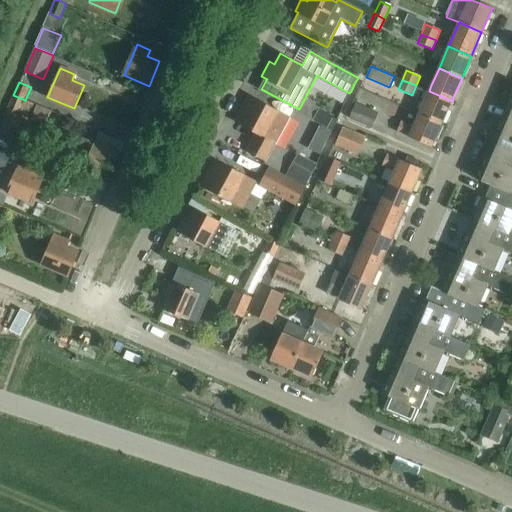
[(424,102),(419,114),(442,124),(447,111),(452,101),(429,91),(424,102)]
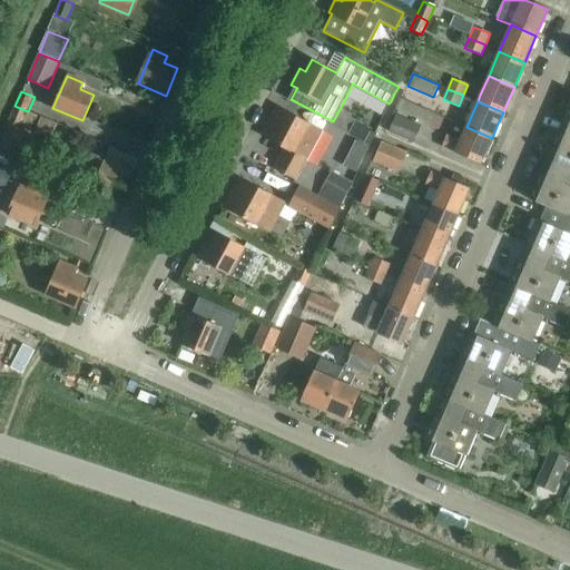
[(10,121),(0,143),(0,147),(17,155),(27,133),(20,129),(28,111),(15,106),(8,120),(10,121)]
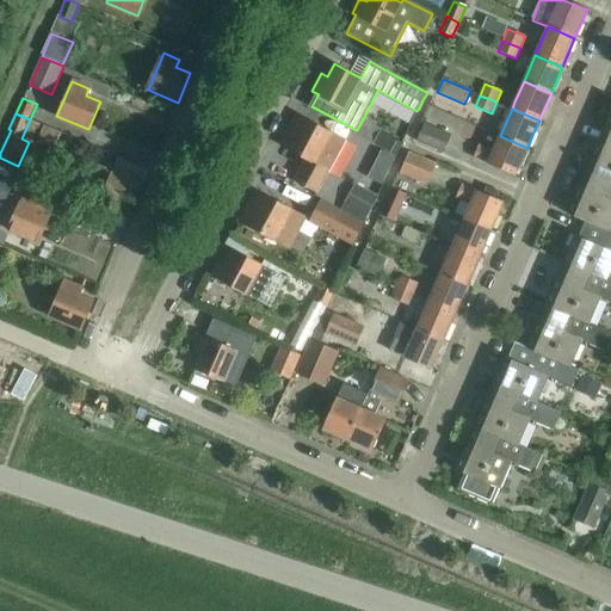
[(302,121),(295,117),(281,144),(307,159),(295,179),(319,192),(346,142),(303,119),(302,121)]
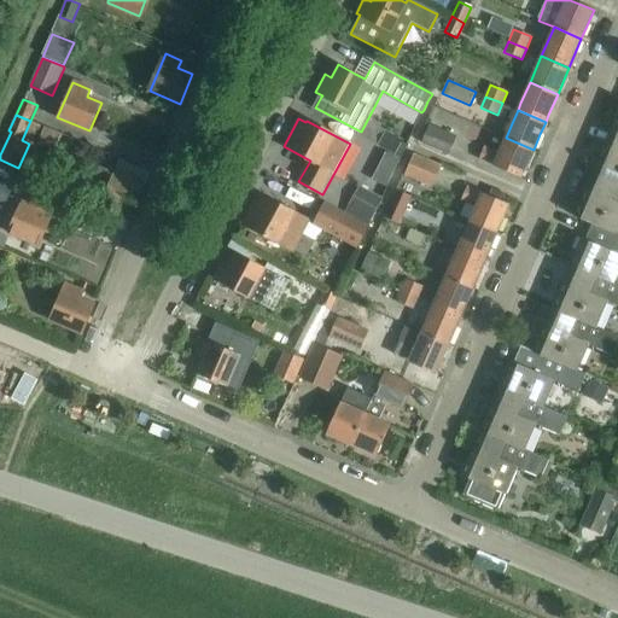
[(430,126),(423,143),(449,155),(456,138),(430,126)]
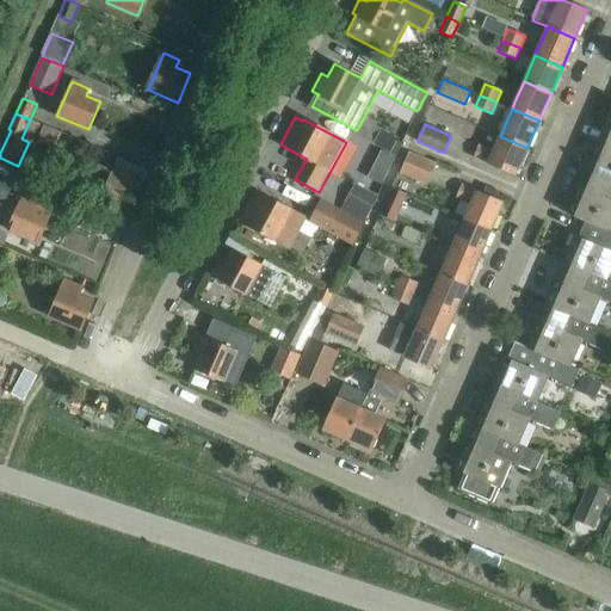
[(610,129),(604,127),(586,168),(610,179),(610,129)]
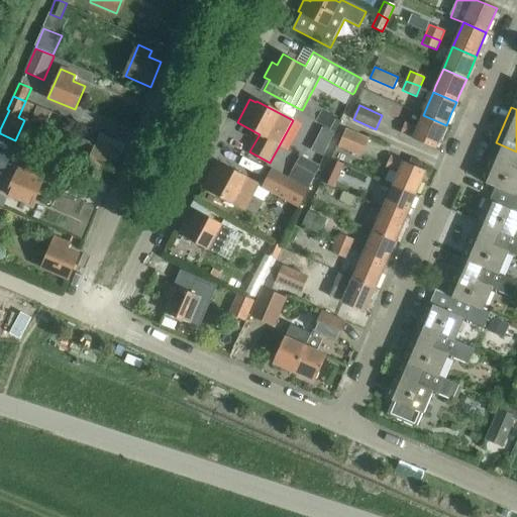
[(35,108),(30,122),(45,128),(52,114),(35,108)]
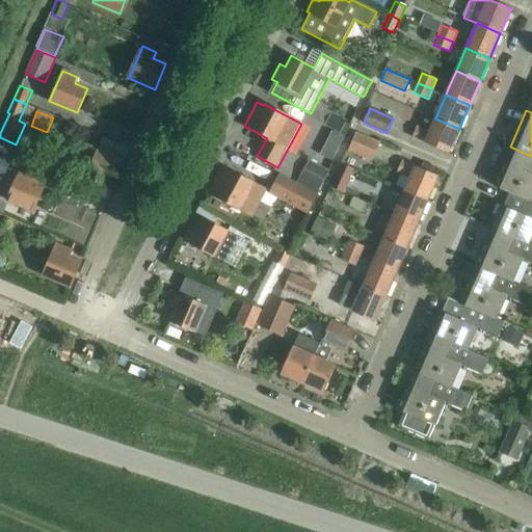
[(333,112),(325,125),(344,136),(351,124),(333,112)]
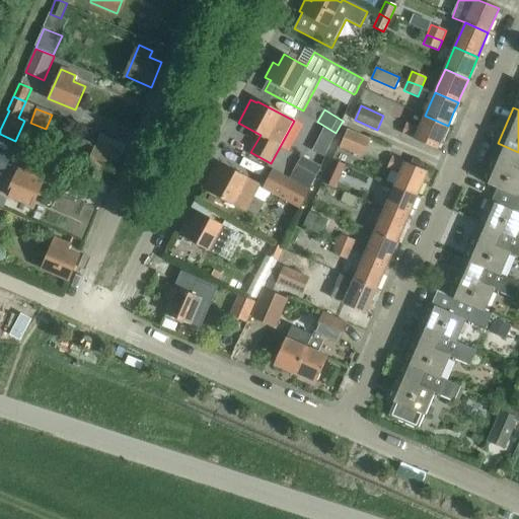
[(406,124),(402,134),(415,139),(416,139),(415,140),(437,150),(445,131),(448,126),(425,116),(423,120),(419,129),(406,124)]
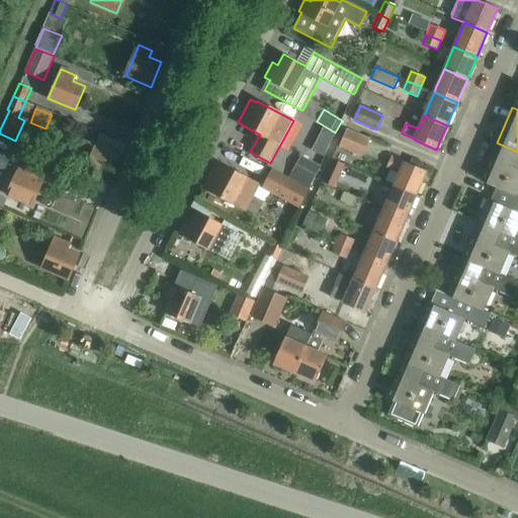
[(324,127),(318,139),(330,145),(335,134),(324,127)]
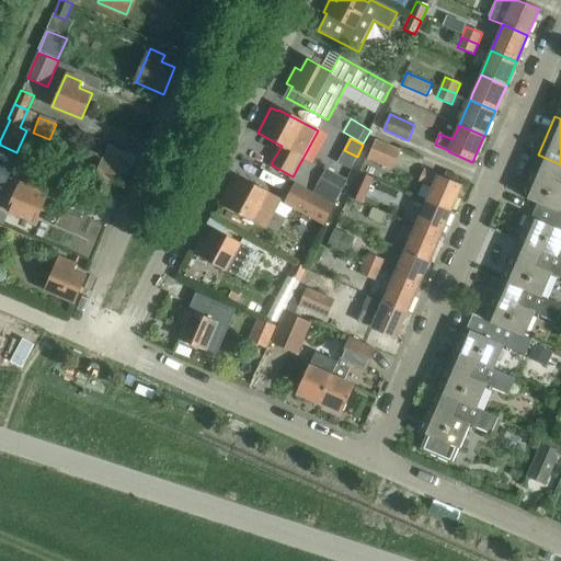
[(400,151),(376,140),(368,159),(392,170),(400,151)]
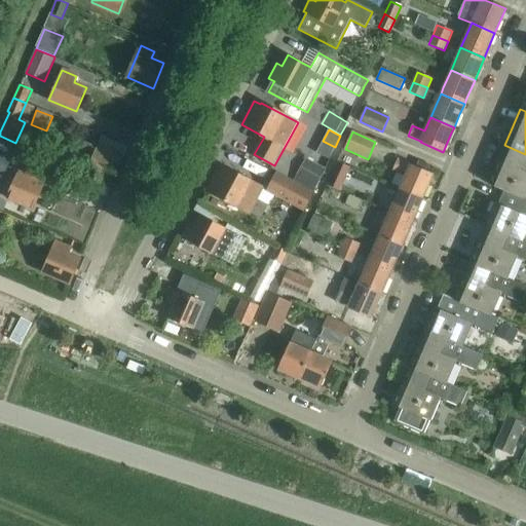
[(85,175),(112,186),(122,161),(111,157),(113,151),(98,145),(85,175)]
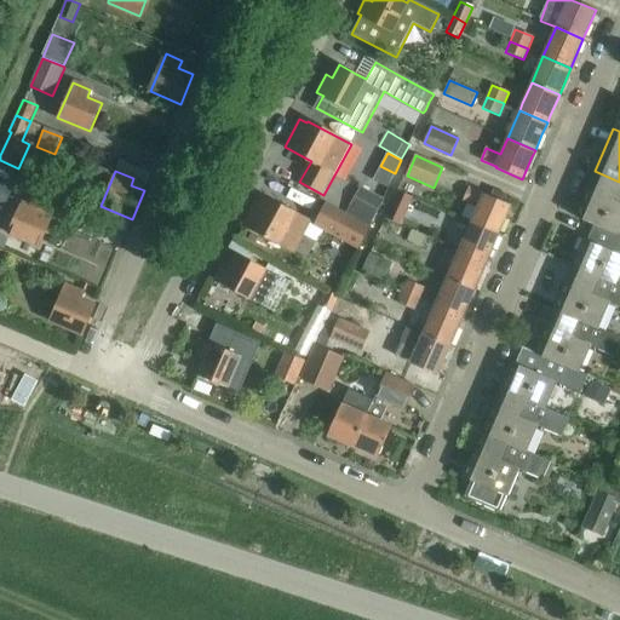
[(593,225),(619,235),(619,182),(595,171),(574,217),(593,225)]
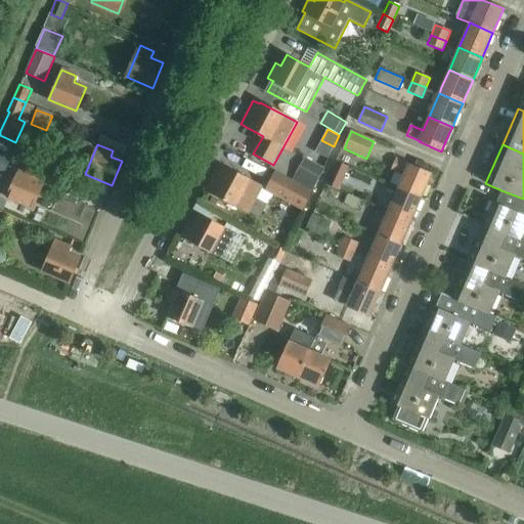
[(0,150),(0,175),(4,177),(12,156),(0,150)]
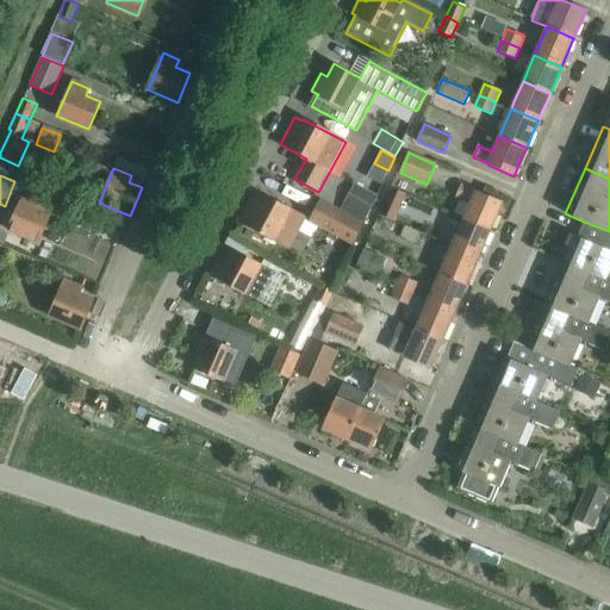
[(350,192),(343,204),(352,209),(349,215),(365,223),(373,207),(379,197),(378,195),(369,192),(354,184),(350,192)]
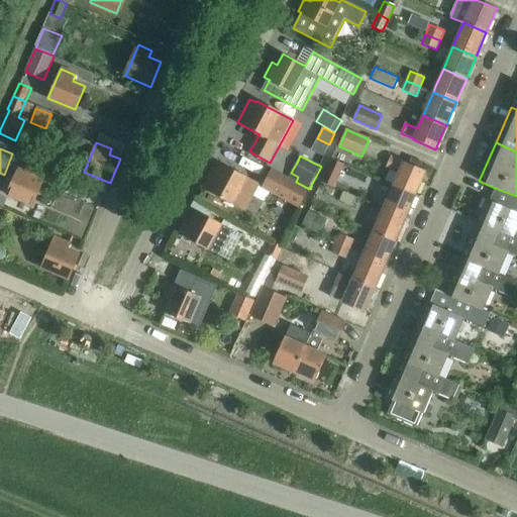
[(400,173),(395,186),(416,195),(426,172),(391,157),(387,167),(400,173)]
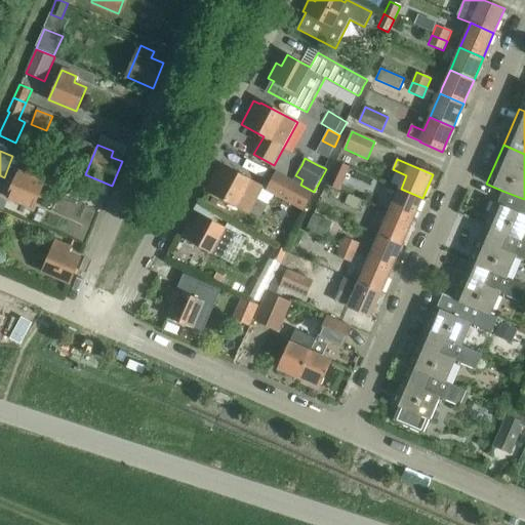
[(336,161),(326,185),(339,191),(350,167),(336,161)]
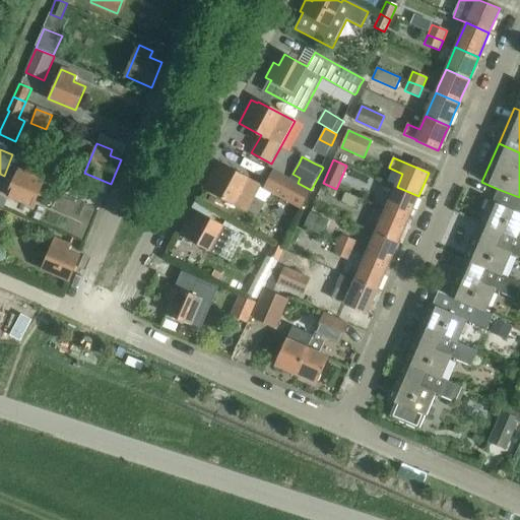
[(205,189),(236,205),(248,211),(262,186),(218,163),(205,189)]
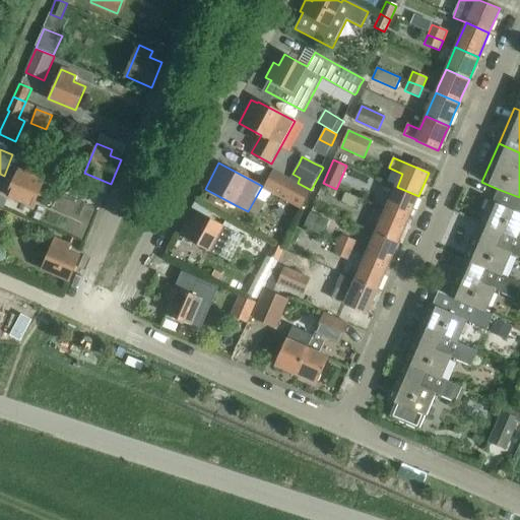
[(34,167),(33,170),(20,165),(7,196),(34,207),(45,181),(44,180),(48,173),(34,167)]
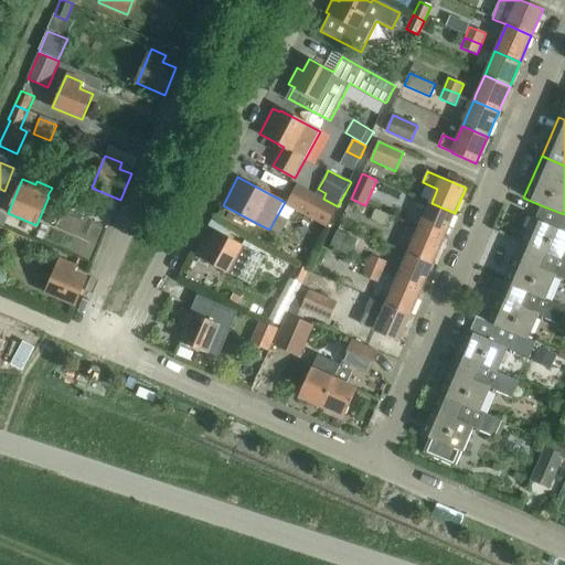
[(295,187),(285,205),(327,227),(337,210),(338,209),(338,206),(323,199),(296,184),(295,187)]
